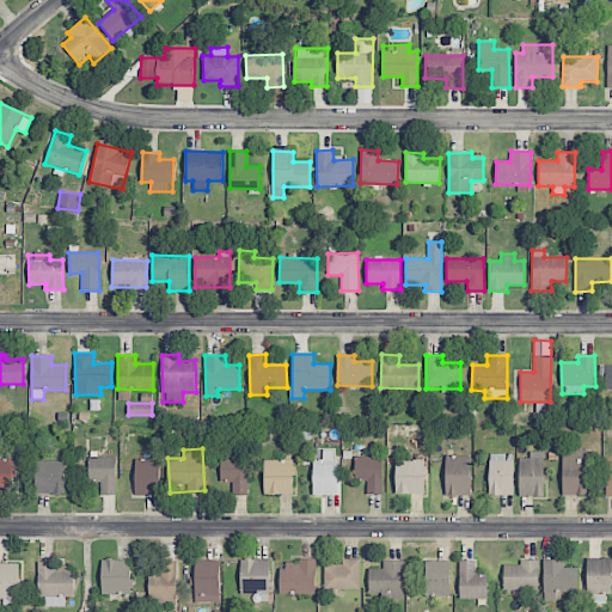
[(588,448),(563,448),(562,495),(587,495),(588,448)]
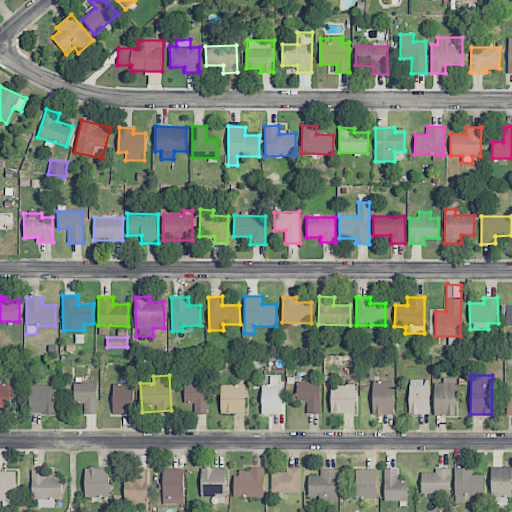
[(281,376),(270,376),(270,384),(262,385),(262,414),(282,414),(281,376)]
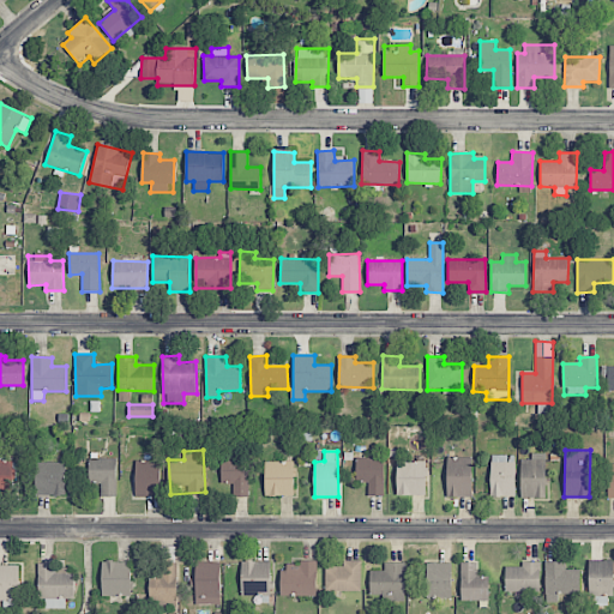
[(545,498),(546,453),(531,453),(530,459),(521,459),(521,498),(545,498)]
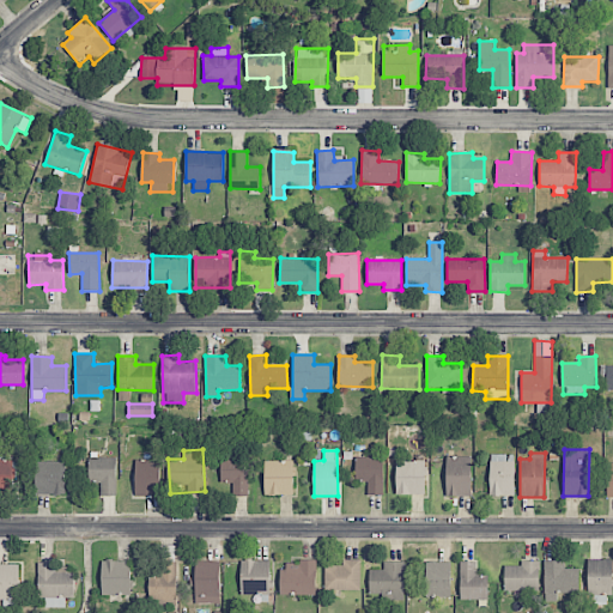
[(514,497),(515,455),(490,454),(489,496),(514,497)]
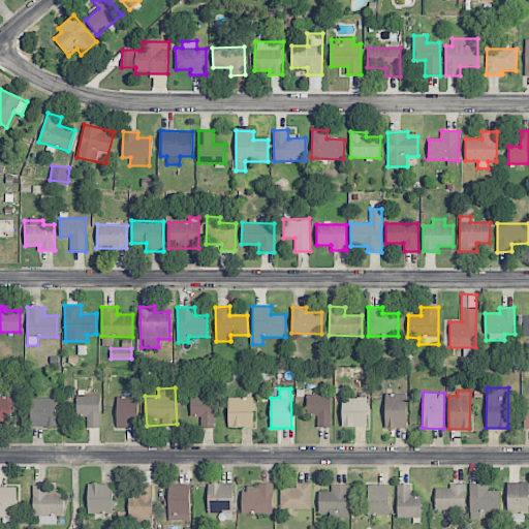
[(406,394),(384,394),(384,428),(407,428),(406,394)]
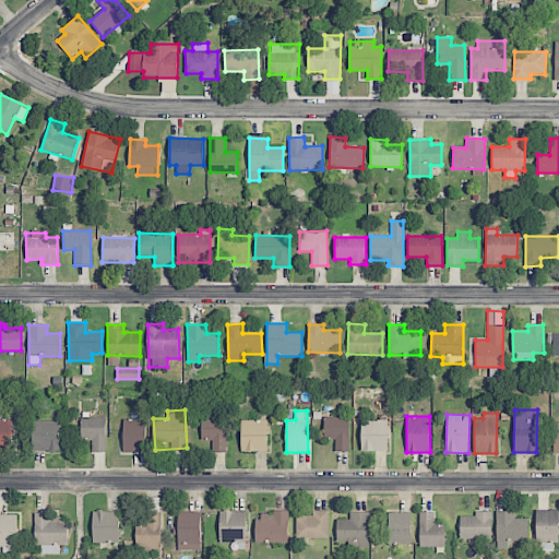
[(107,417),(81,417),(81,440),(93,441),(92,451),(106,452),(107,417)]
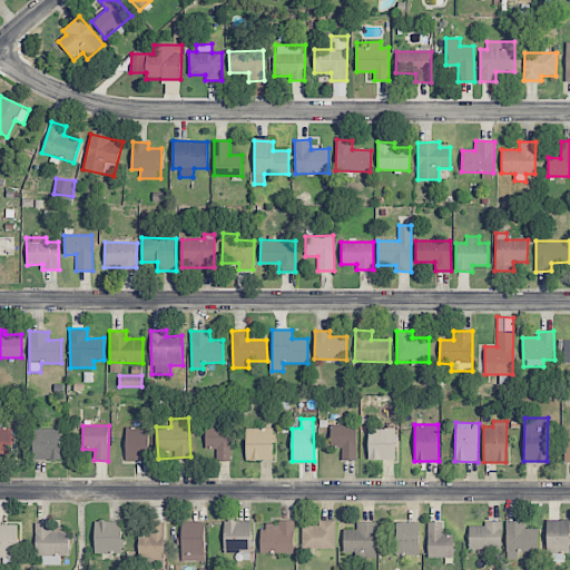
[(356,460),(356,425),(333,425),(333,448),(342,448),(342,460),(356,460)]
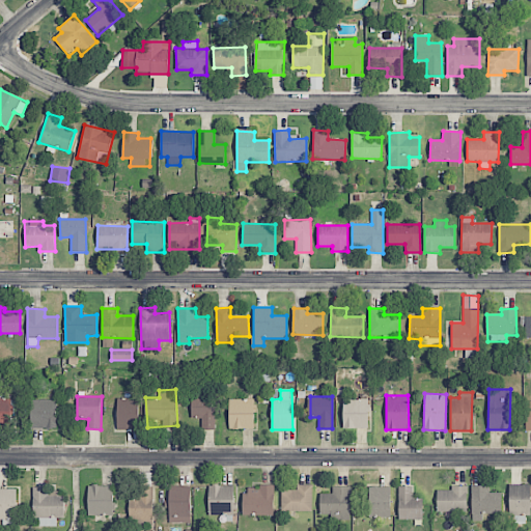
[(0,427),(10,428),(11,397),(0,397),(0,427)]
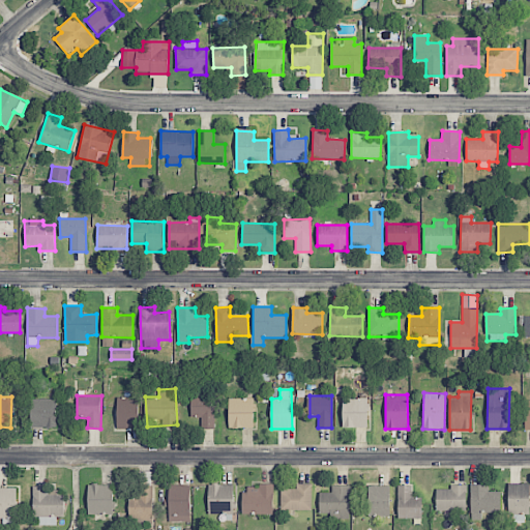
[(117,429),(138,429),(138,396),(116,398),(117,429)]
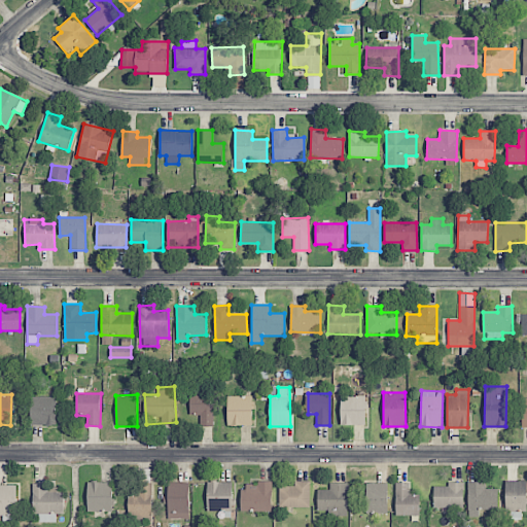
[(341,395),(341,425),(365,425),(365,396),(341,395)]
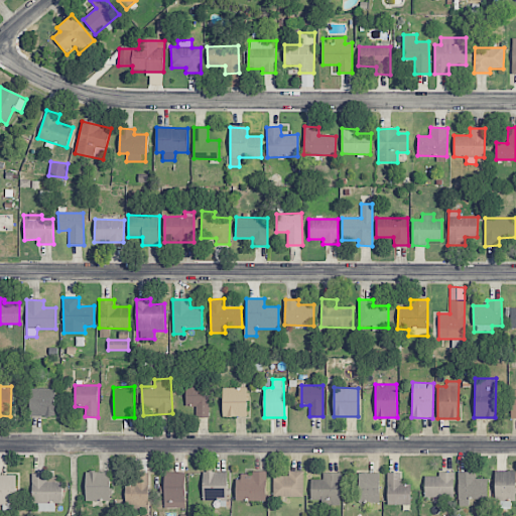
[(55,416),(55,388),(29,389),(29,416),(55,416)]
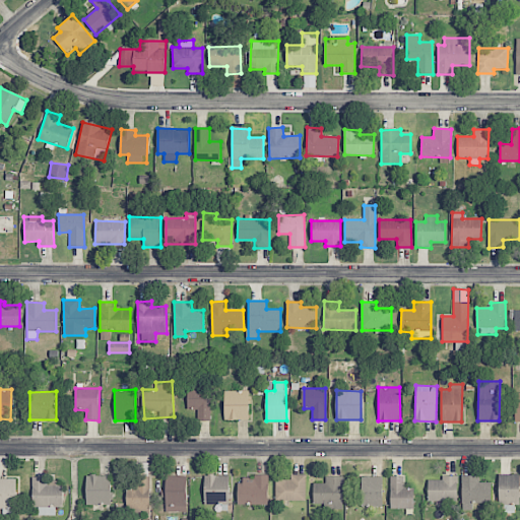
[(224,419),(249,419),(249,391),(224,391),(224,419)]
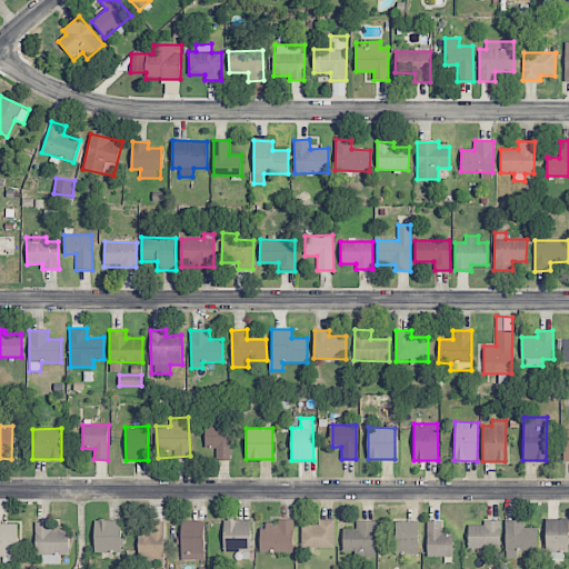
[(335,548),(333,519),(317,519),(317,525),(301,526),(302,548),(335,548)]
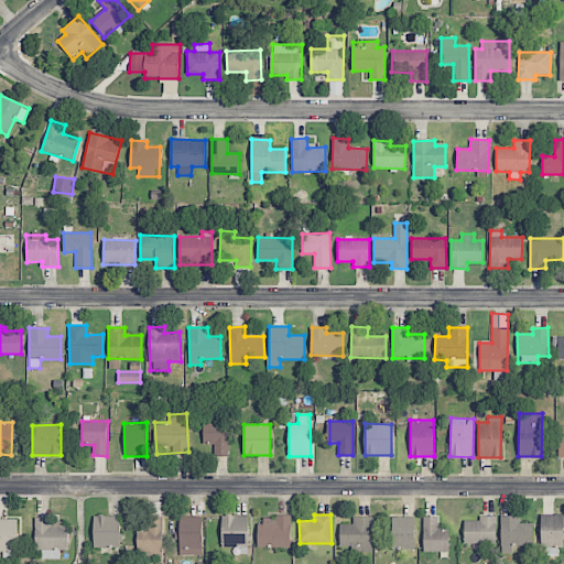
[(540,548),(563,548),(563,514),(541,514),(540,548)]
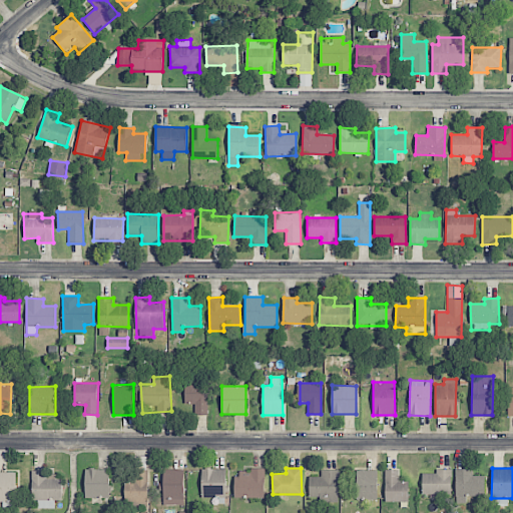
[(109,469),(85,469),(85,498),(109,498),(109,469)]
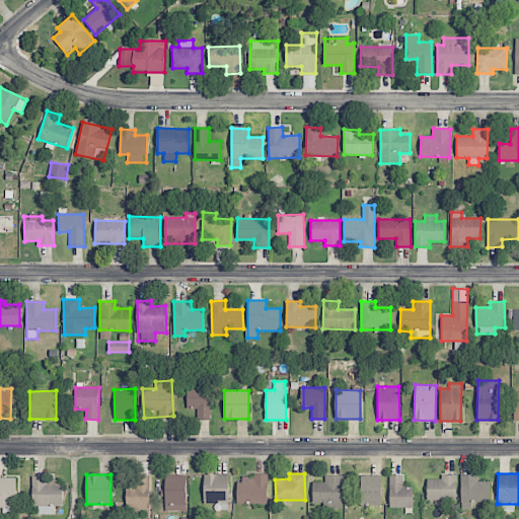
[(186,511),(187,475),(166,474),(165,511),(186,511)]
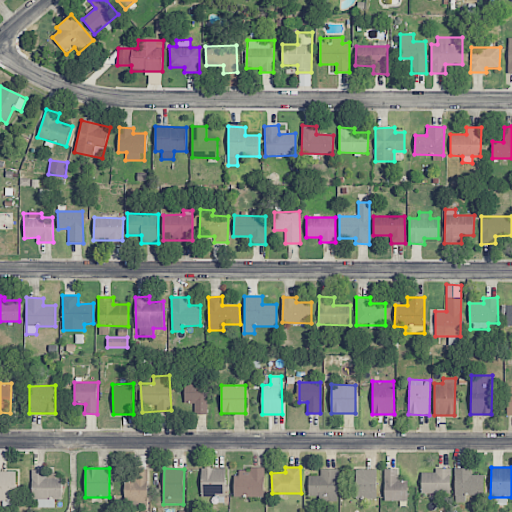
[(226,468),(202,468),(201,496),(225,497),(226,468)]
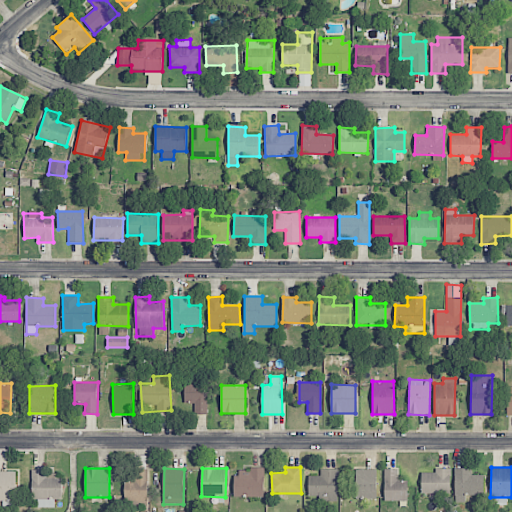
[(264,469),(235,468),(235,497),(264,497),(264,469)]
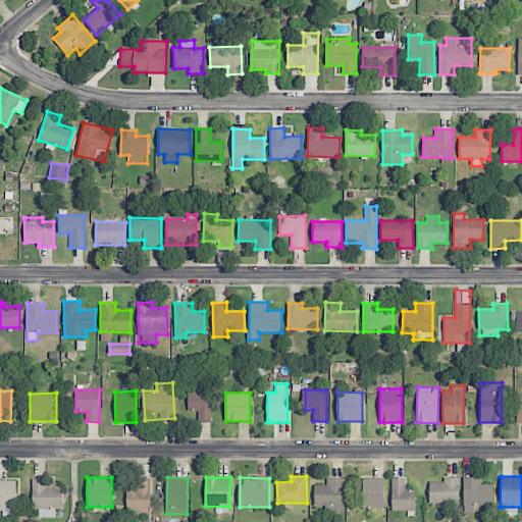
[(459,478),(444,477),(444,481),(430,481),(429,503),(459,503),(459,478)]
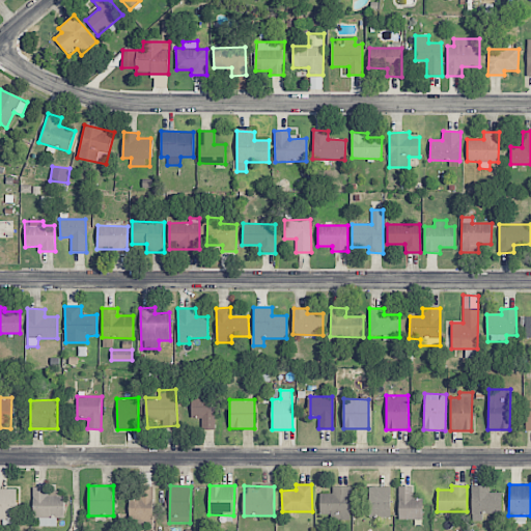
[(488,485),(472,485),(471,521),(482,521),(482,513),(501,513),(501,493),(488,493),(488,485)]
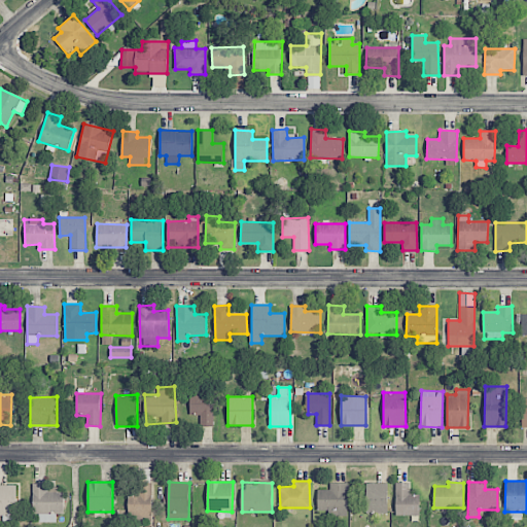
[(348,483),(330,483),(329,490),(318,489),(317,513),(347,514),(348,483)]
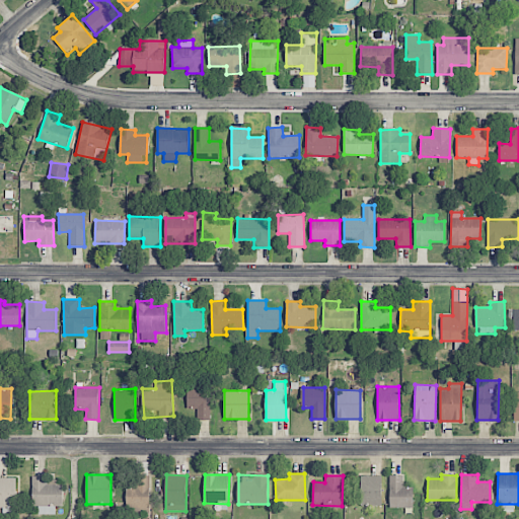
[(382,475),(361,475),(361,505),(381,506),(382,475)]
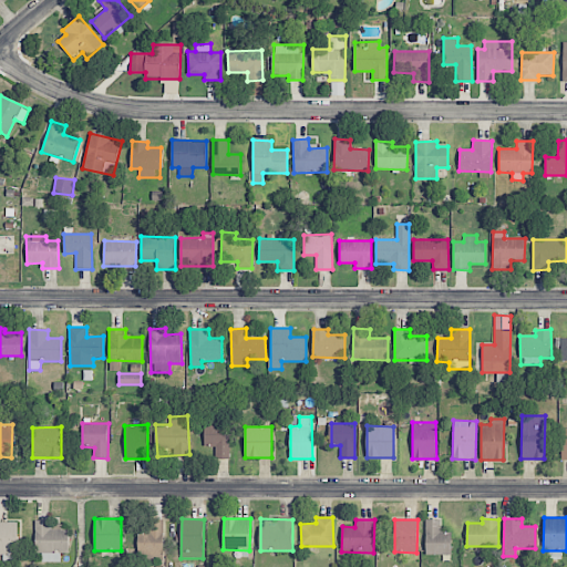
[(451,555),(452,533),(440,532),(441,519),(426,519),(425,555),(451,555)]
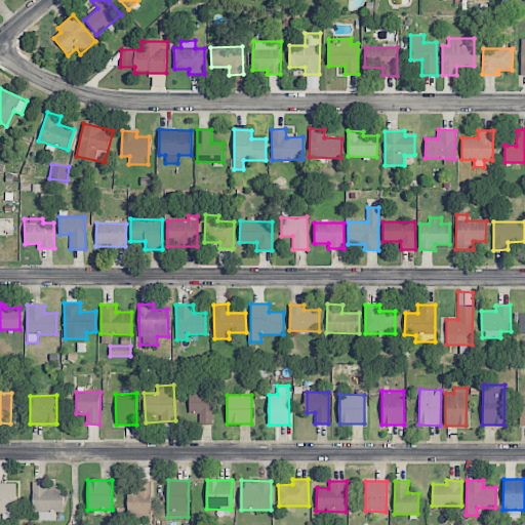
[(152,482),(128,482),(128,519),(151,520),(152,482)]
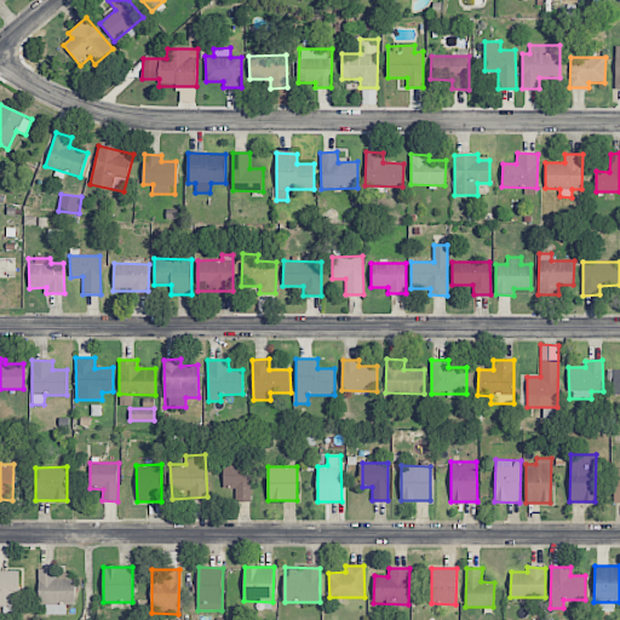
[(0,607),(18,608),(18,570),(0,570),(0,607)]
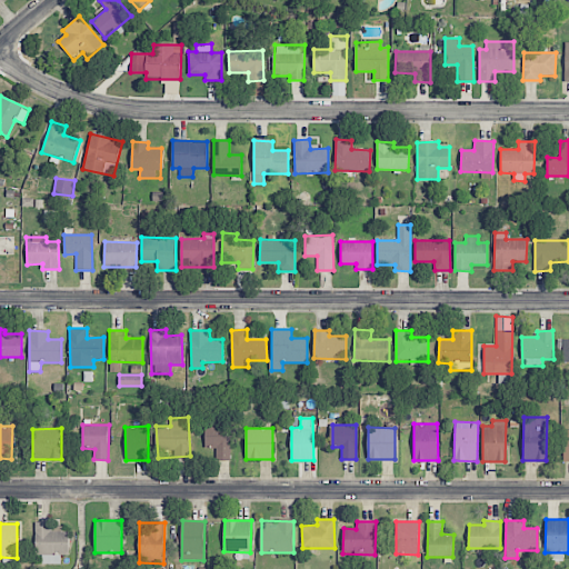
[(69,555),(69,531),(62,531),(61,523),(35,523),(36,555),(42,555),(43,565),(61,563),(60,556),(69,555)]
